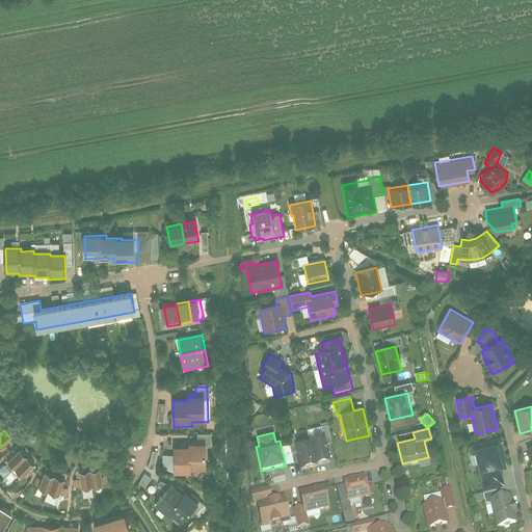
[(330,460),(323,433),(309,436),(316,464),(330,460)]
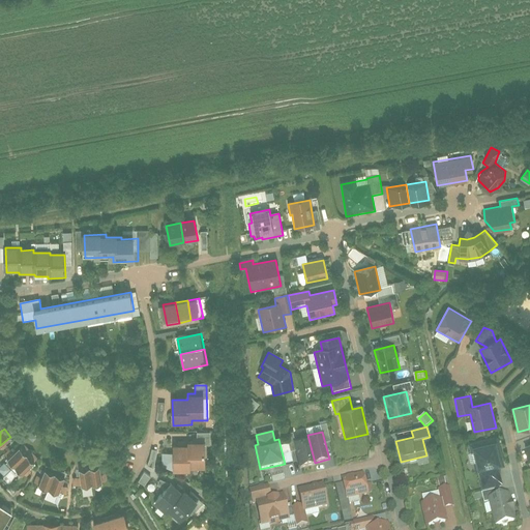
[(174,447),(175,473),(192,473),(192,469),(207,468),(206,444),(210,443),(210,434),(197,435),(197,440),(189,440),(189,446),(174,447)]
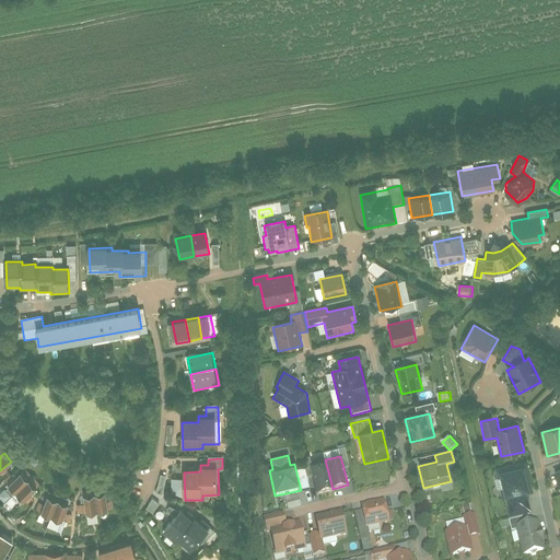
[(333,489),(325,459),(310,464),(317,492),(333,489)]
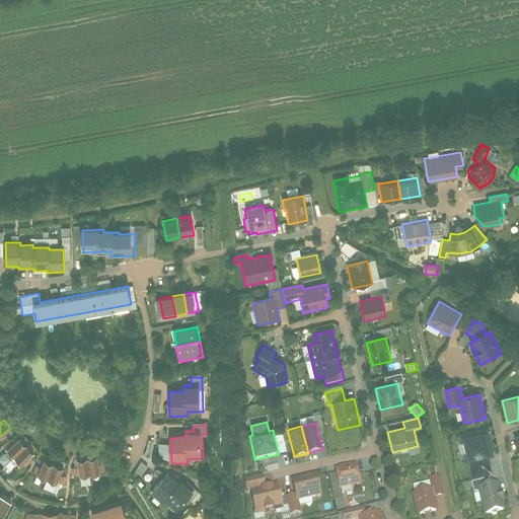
[(496,458),(489,429),(459,436),(466,463),(468,462),(472,479),(491,474),(488,460),(496,458)]
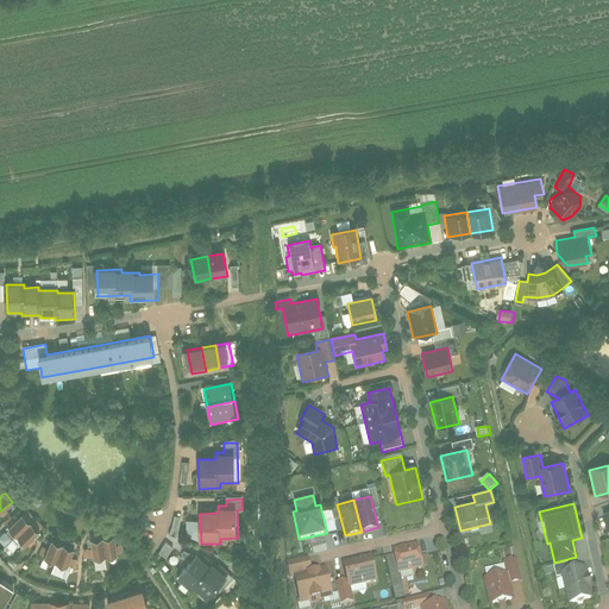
[(30,523),(22,515),(8,528),(17,537),(30,523)]
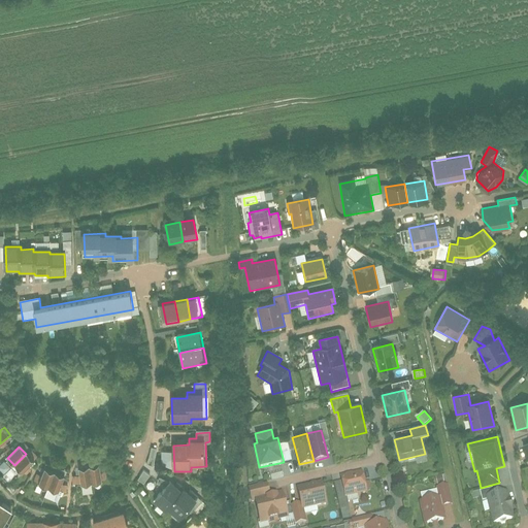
[(156,466),(158,449),(152,449),(149,465),(156,466)]
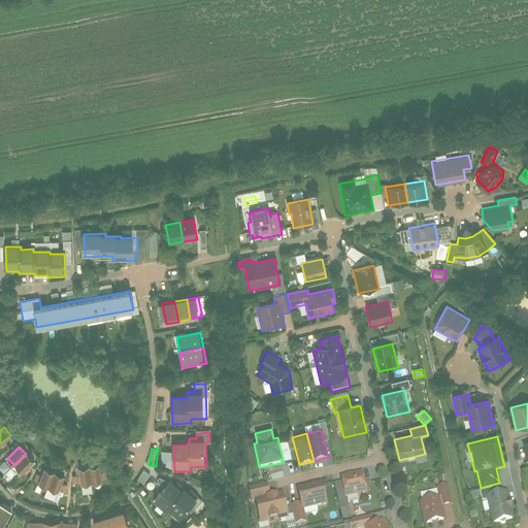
[(33,461),(26,454),(14,465),(22,472),(33,461)]
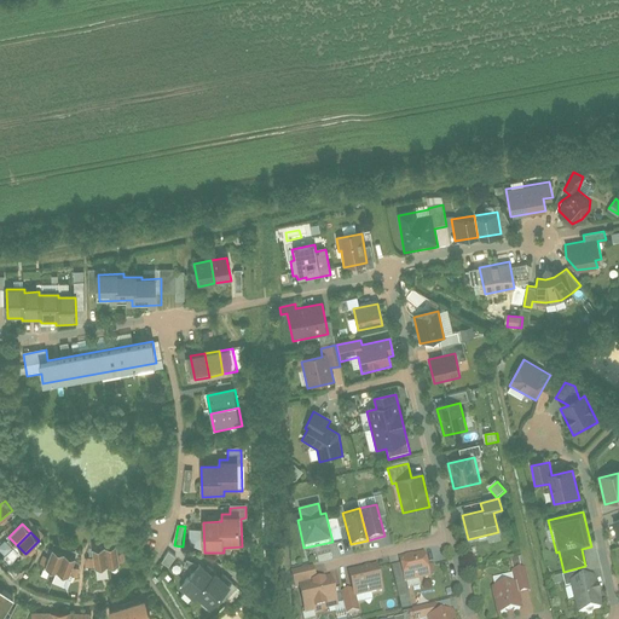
[(116,545),(105,548),(109,570),(120,567),(116,545)]
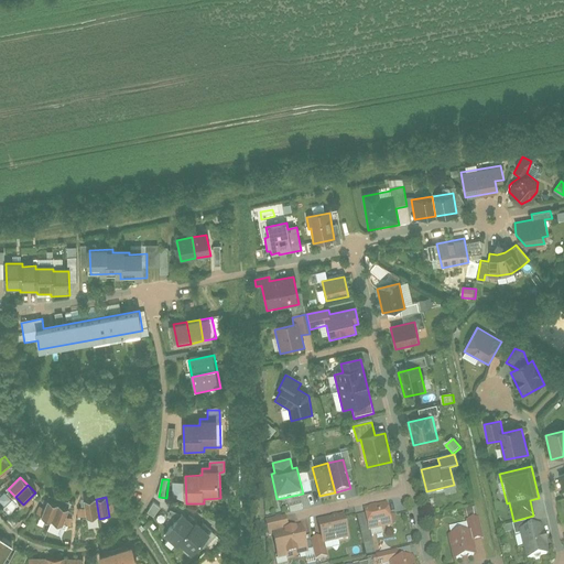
[(96,499),(85,500),(88,520),(99,519),(96,499)]
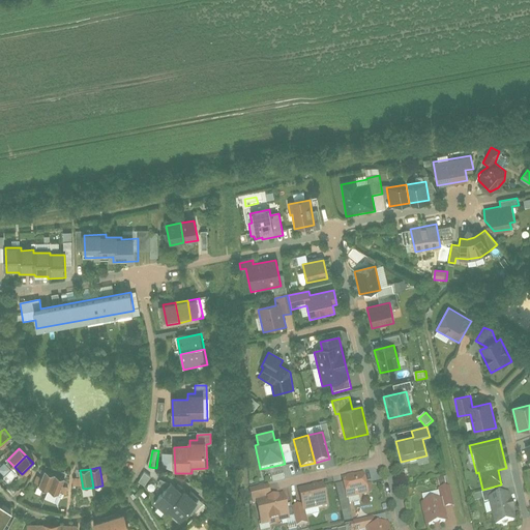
[(57,475),(47,471),(41,487),(52,490),(57,475)]
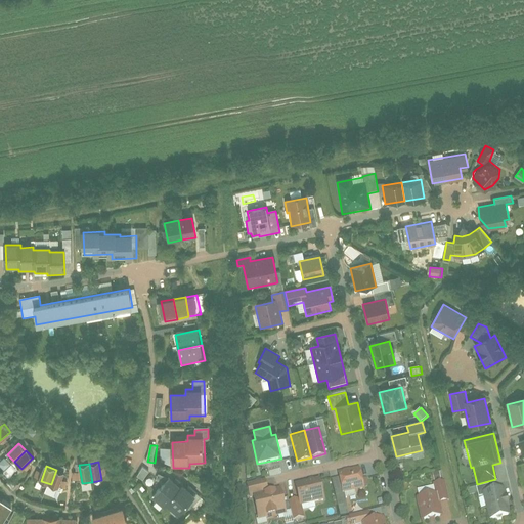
[(360,467),(339,471),(343,492),(364,487),(360,467)]
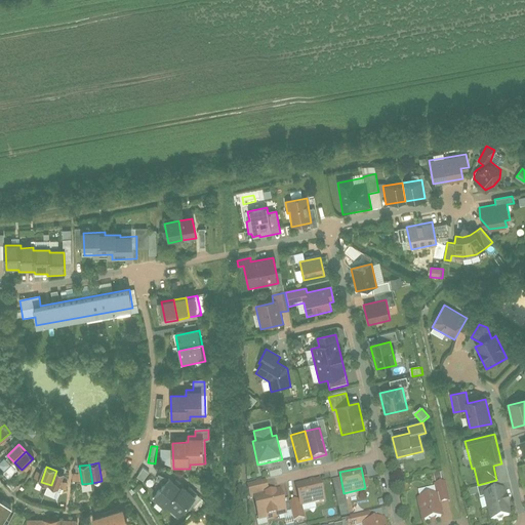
[(146,482),(150,472),(144,469),(139,479),(146,482)]
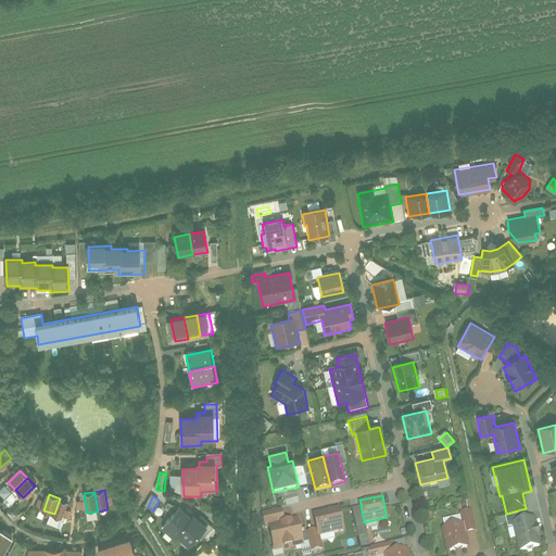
[(71,502),(60,498),(54,514),(65,518),(71,502)]
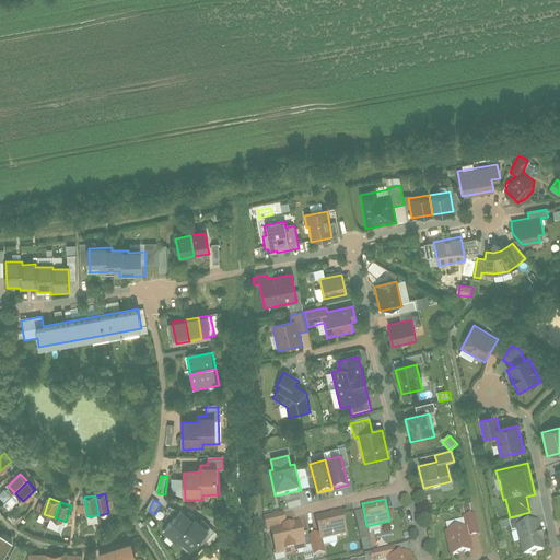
[(284,509),(263,514),(266,528),(269,527),(276,552),(305,546),(300,520),(287,522),(284,509)]
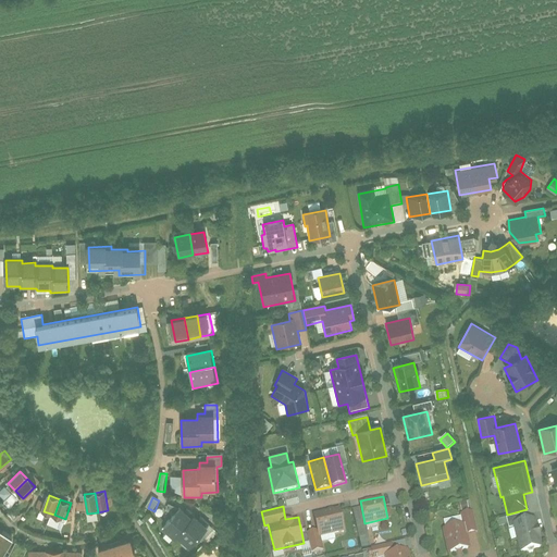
[(318,529),(307,531),(312,552),(324,549),(321,535),(345,530),(339,506),(313,511),(318,529)]
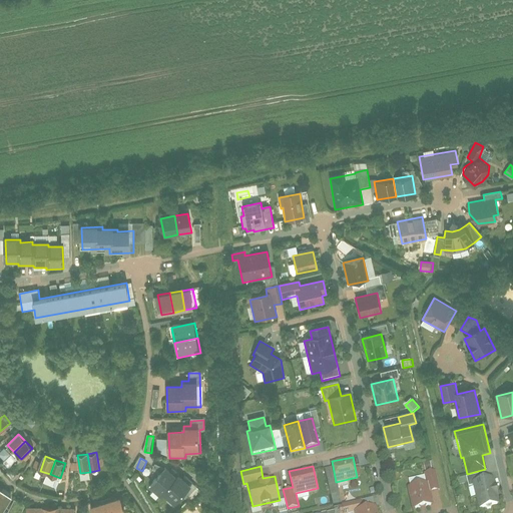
[(426,481),(408,485),(413,507),(432,503),(429,490),(438,488),(434,469),(424,471),(426,481)]
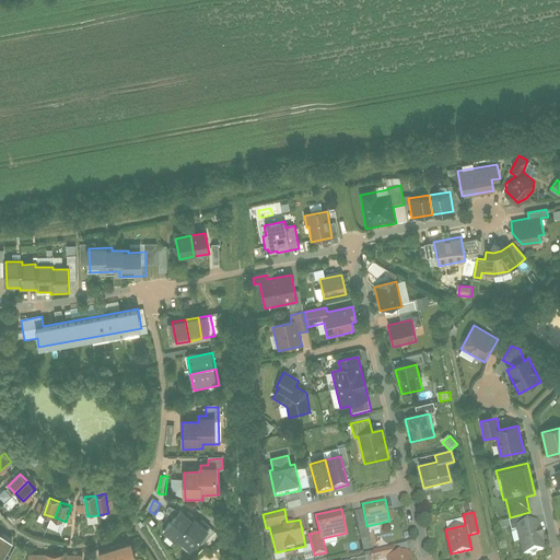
[(184,513),(164,533),(176,546),(179,543),(193,556),(212,536),(198,523),(195,525),(184,513)]
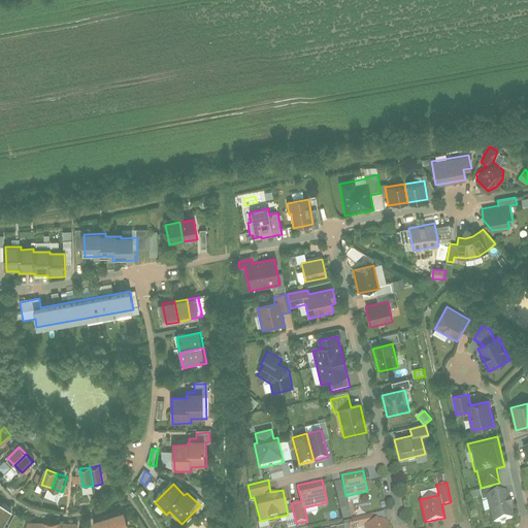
[(515,518),(507,490),(487,494),(493,523),(515,518)]
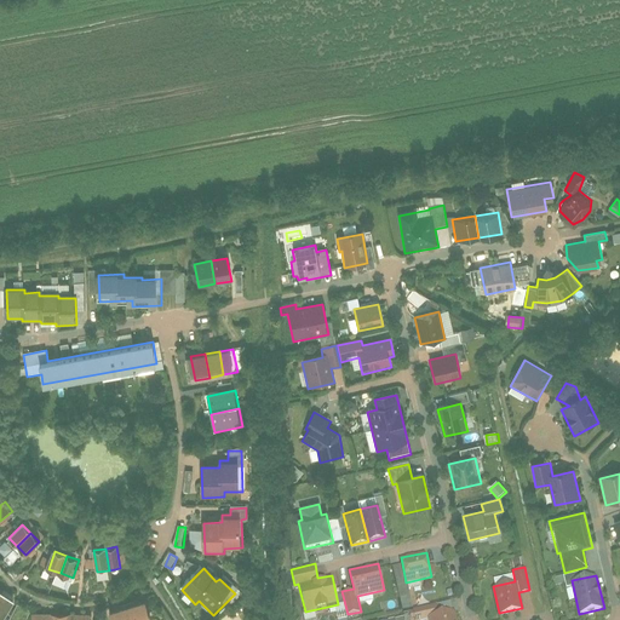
[(0,590),(0,619),(5,619),(17,601),(0,590)]
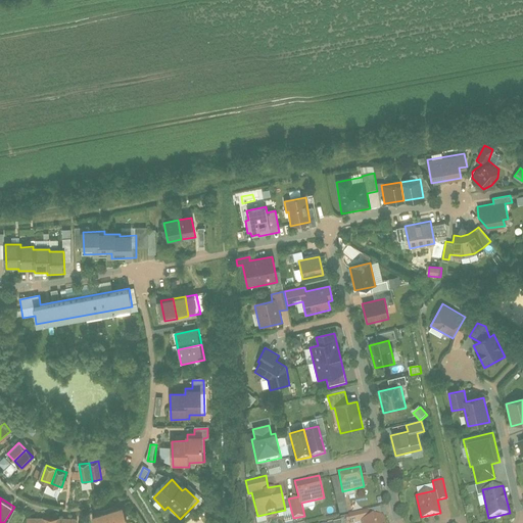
[(105,512),(108,522),(124,522),(121,508),(105,512)]
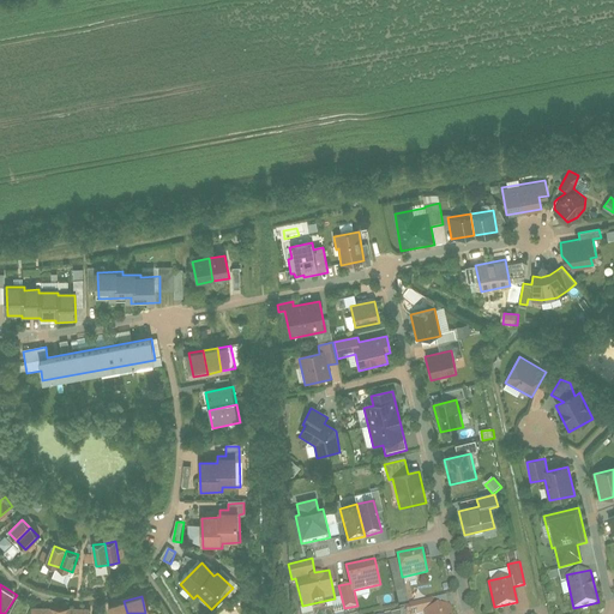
[(433,597),(405,603),(407,613),(416,613),(423,613),(452,613),(451,603),(435,607),(433,597)]
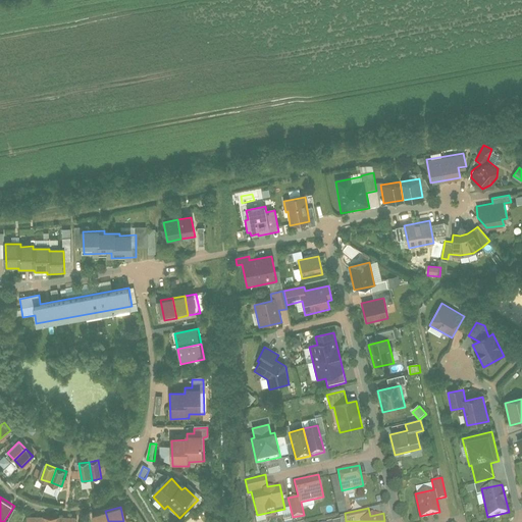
[(91,515),(93,521),(108,521),(105,511),(91,515)]
